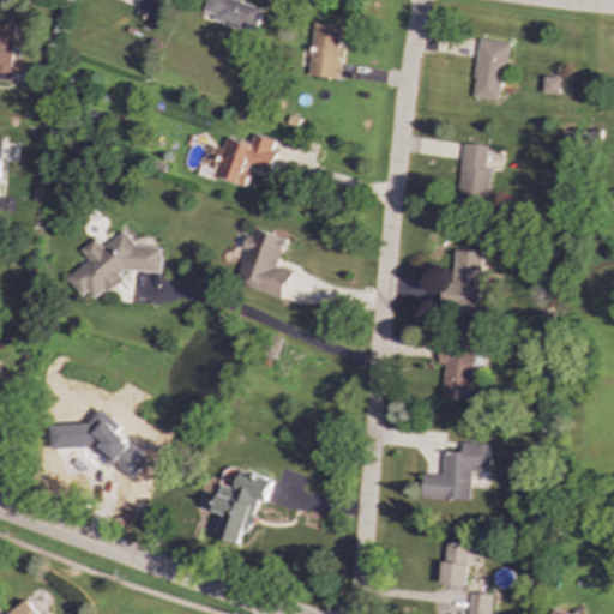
[(140,0),(137,14),(155,20),(161,0),(140,0)]
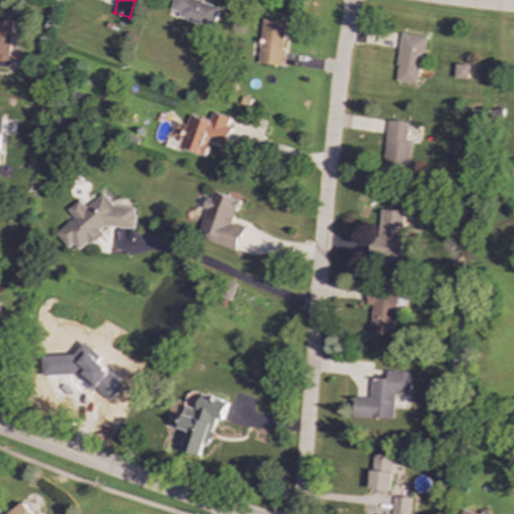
[(210,29),(217,7),(196,0),(172,0),(170,10),(179,13),(177,18),(210,29)]
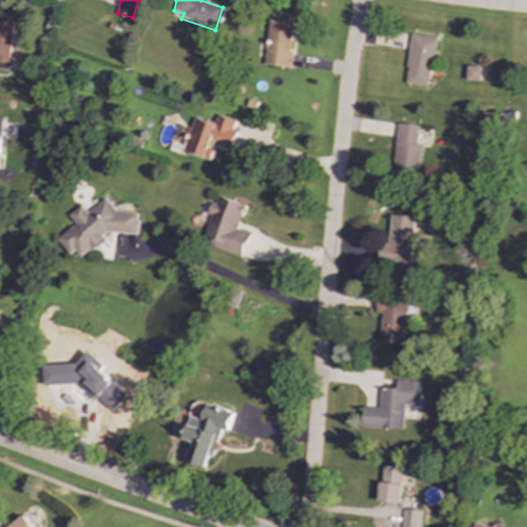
[(0,63),(9,64),(14,22),(0,20),(0,63)]
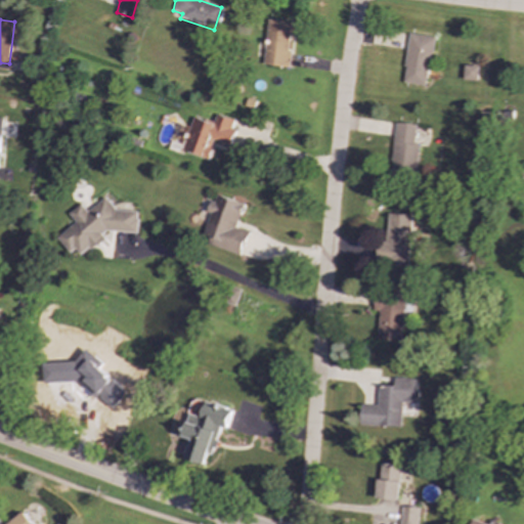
[(262,66),(287,67),(289,22),(265,20),(262,66)]
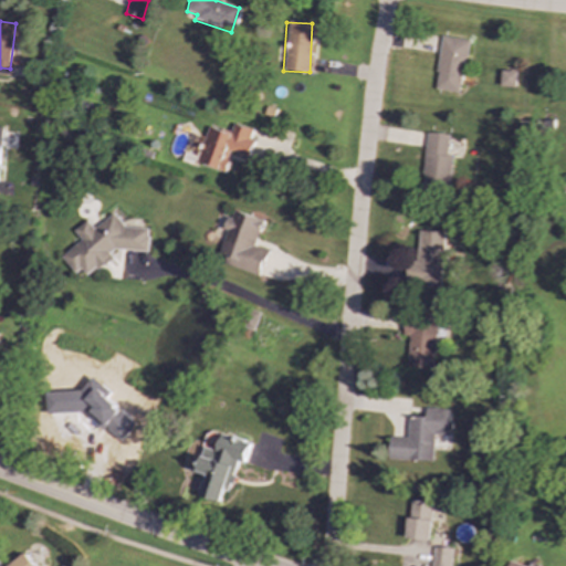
[(467,39),(440,37),(436,90),(462,92),(467,39)]
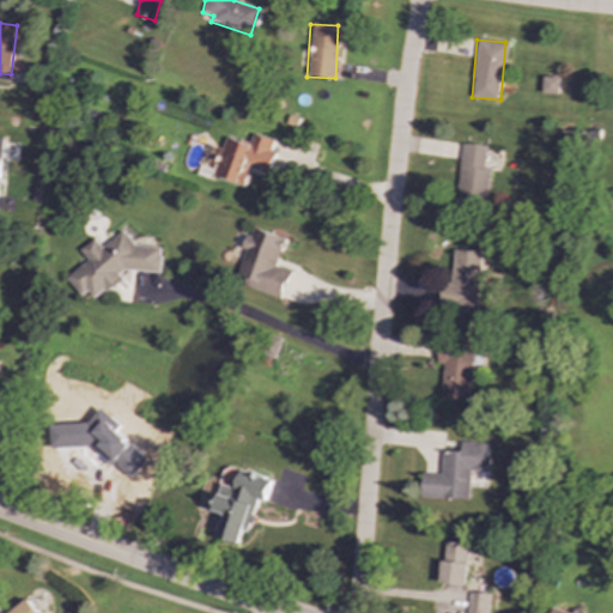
[(558,93),(559,77),(542,77),(541,93),(558,93)]
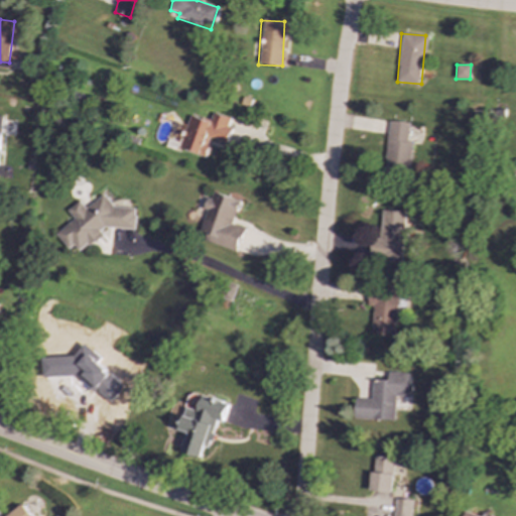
[(205,156),(210,138),(227,143),(232,128),(227,126),(230,118),(212,113),(210,121),(189,115),(179,148),(205,156)]
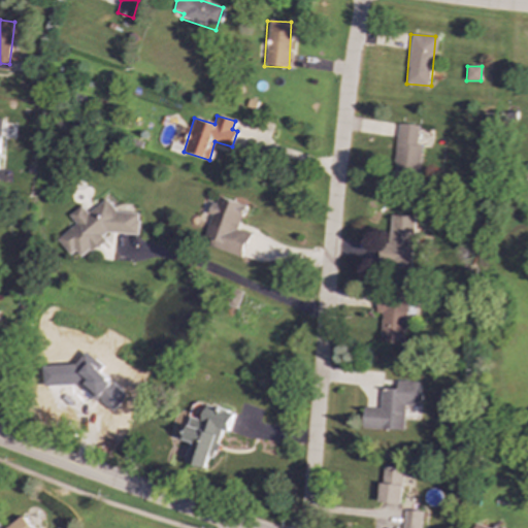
[(420,174),(421,145),(418,145),(419,125),(396,124),(394,172),(420,174)]
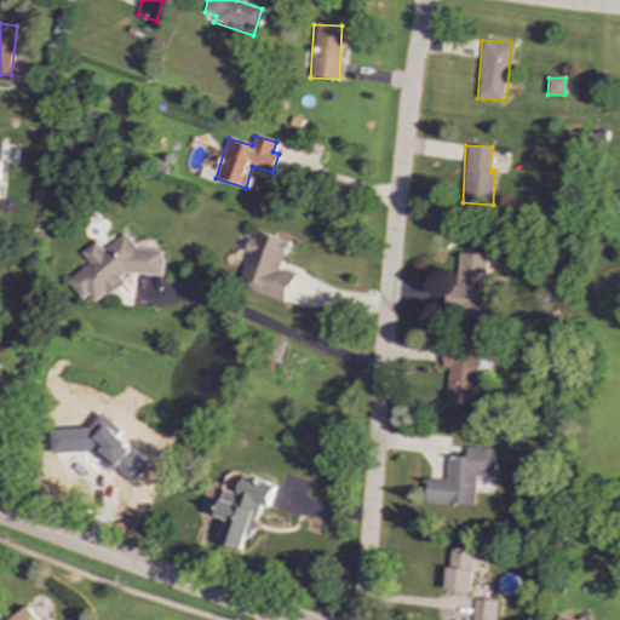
[(286,302),(294,274),(280,270),(288,241),(253,230),(247,252),(248,253),(239,288),(286,302)]
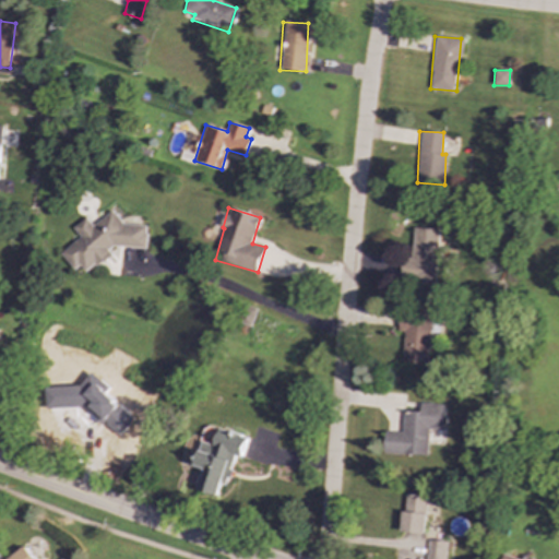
[(146,248),(147,226),(123,225),(113,211),(93,226),(86,217),(73,228),(81,237),(61,253),(74,270),(81,265),(82,266),(97,268),(110,258),(111,247),(146,248)]
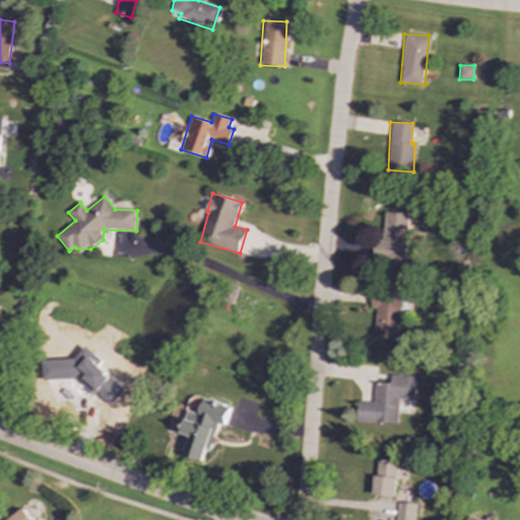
[(408,213),(381,211),(378,262),(405,264),(408,213)]
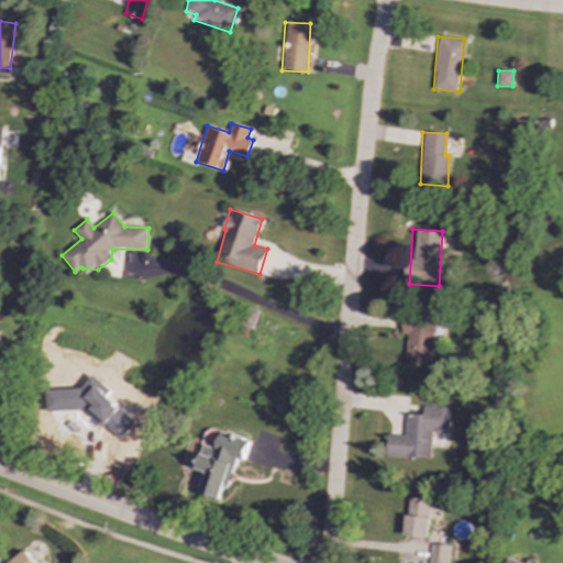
[(406,365),(431,367),(433,334),(441,335),(443,318),(404,316),(401,334),(408,334),(406,365)]
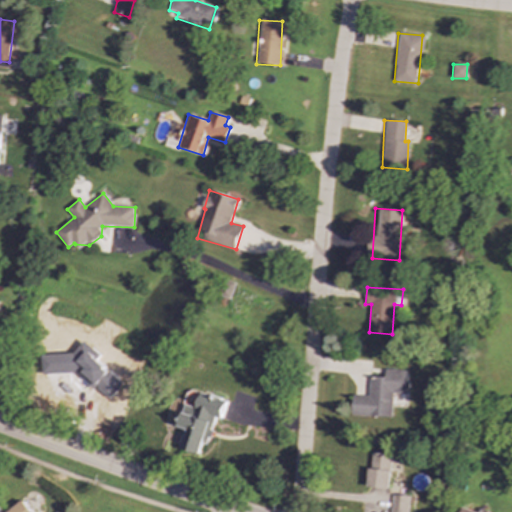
[(352,415),(392,417),(393,393),(407,394),(408,371),(386,370),(385,377),(370,376),(369,396),(353,395),(352,415)]
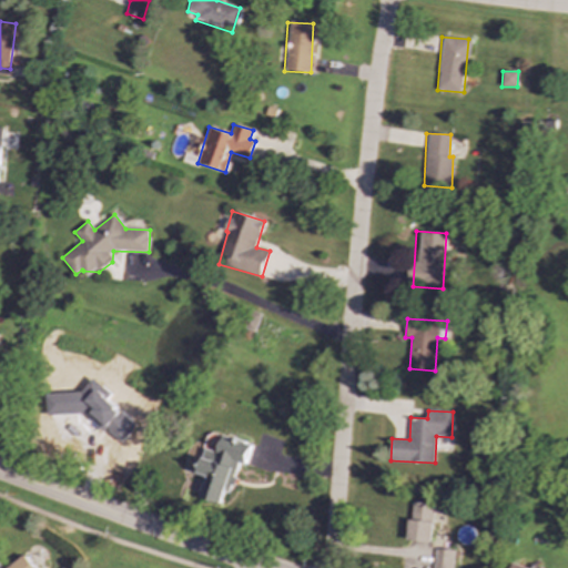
[(202,498),(222,504),(226,492),(232,494),(241,464),(246,465),(252,444),(224,436),(220,453),(205,448),(199,473),(209,476),(202,498)]
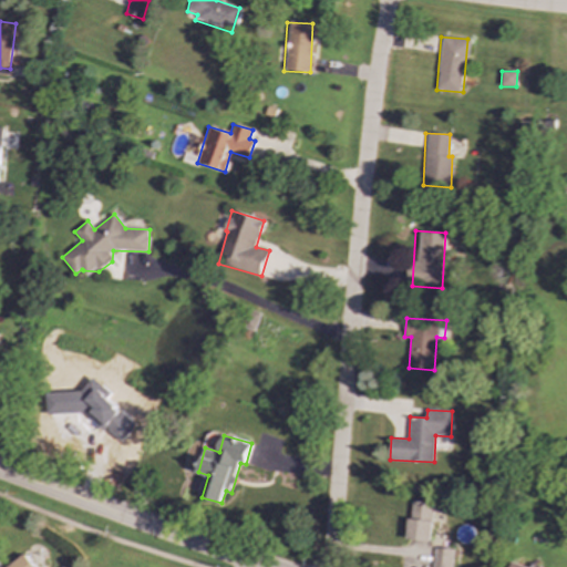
[(409,540),(432,542),(434,503),(411,502),(409,540)]
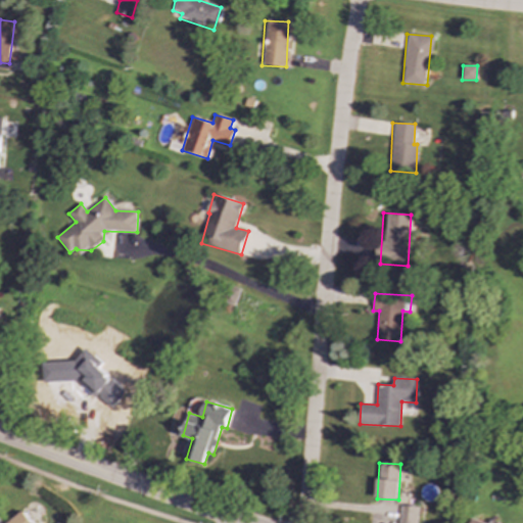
[(417,522),(418,507),(400,506),(399,522),(417,522)]
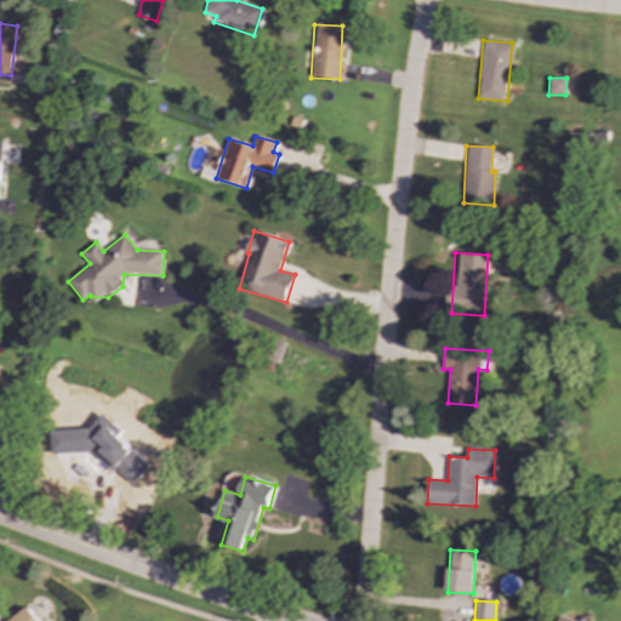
[(0,620),(38,620),(26,607),(9,620),(4,620),(3,619),(0,620)]
